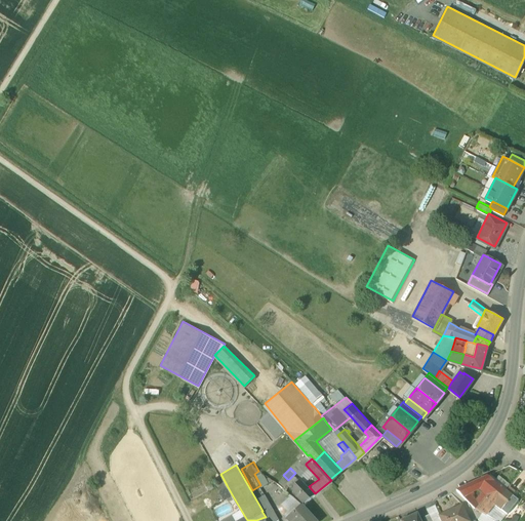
[(268,481),(264,474),(260,472),(254,475),(260,485),(268,481)]
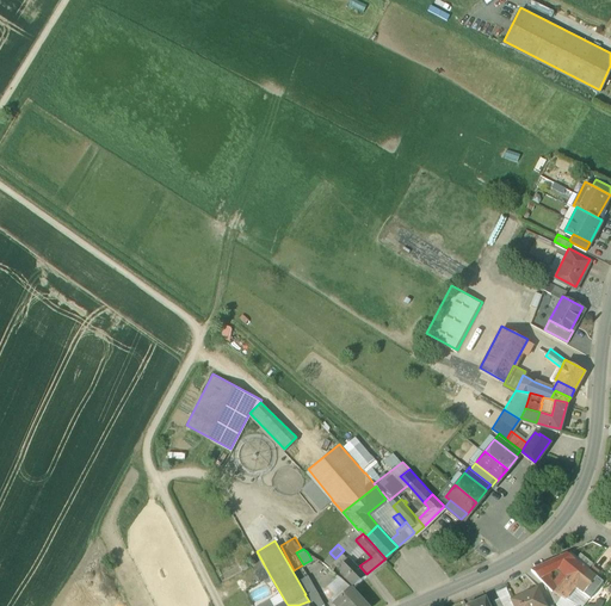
[(335,558),(333,561),(339,566),(346,557),(344,555),(346,552),(344,550),(335,558)]
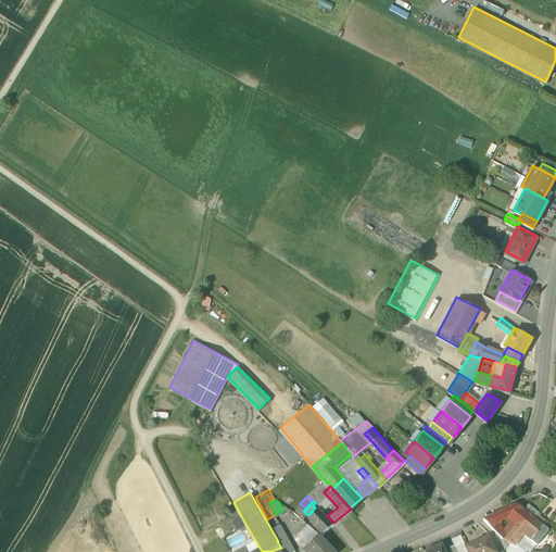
[(535,517),(522,507),(523,506),(516,501),(501,509),(506,512),(518,522),(527,528),(527,527),(535,517)]
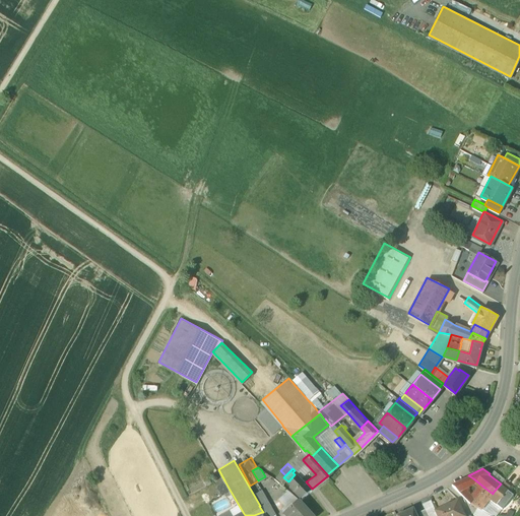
[(224,480),(218,469),(212,473),(218,484),(224,480)]
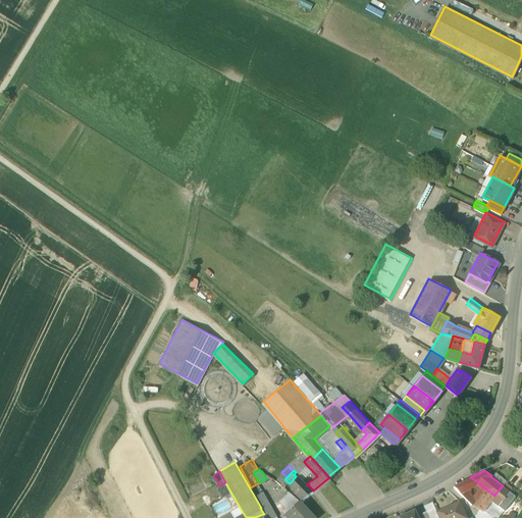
[(286,477),(281,472),(276,477),(282,482),(284,479),(286,477)]
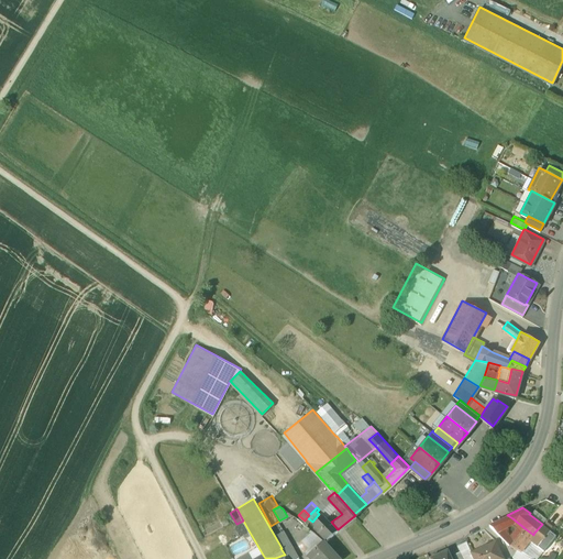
[(329,523),(319,514),(312,522),(315,525),(313,526),(326,539),(338,529),(331,522),(329,523)]
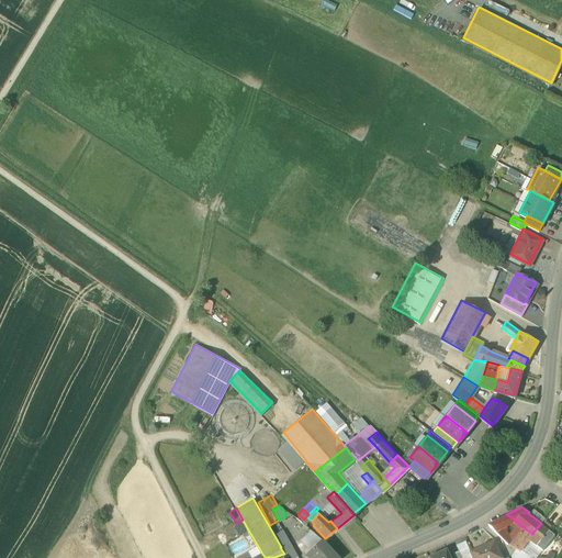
[(506,514),(499,517),(505,523),(512,517),(506,514)]
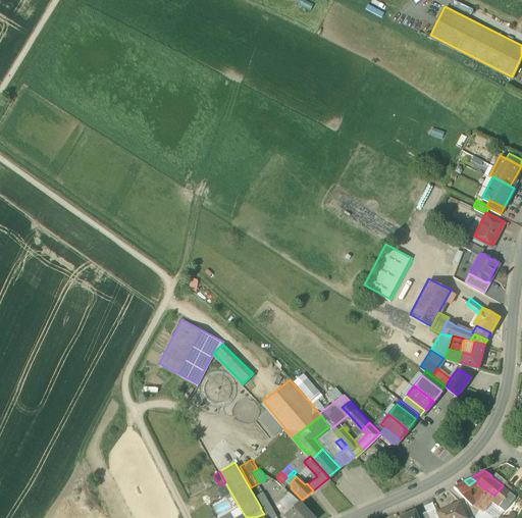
[(464,480),(454,484),(461,491),(466,487),(469,485),(464,480)]
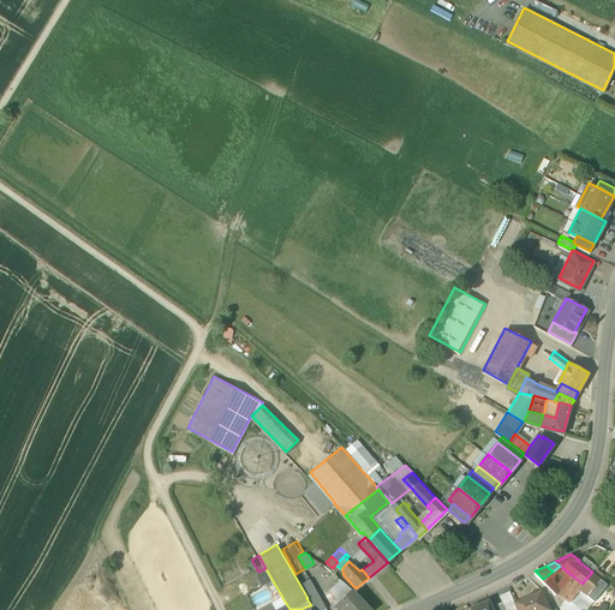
[(603,572),(597,567),(592,572),(599,578),(603,572)]
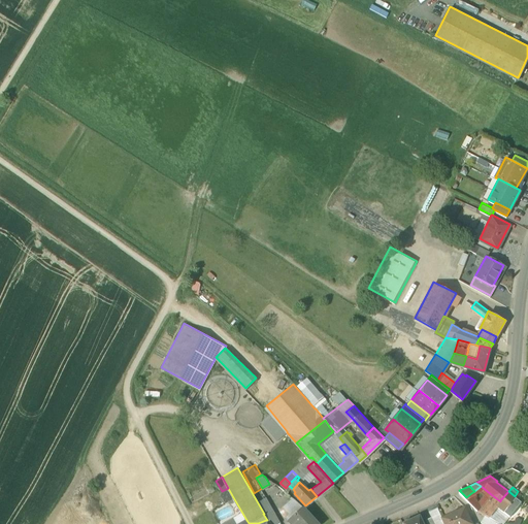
[(228,488),(222,491),(225,501),(233,497),(228,488)]
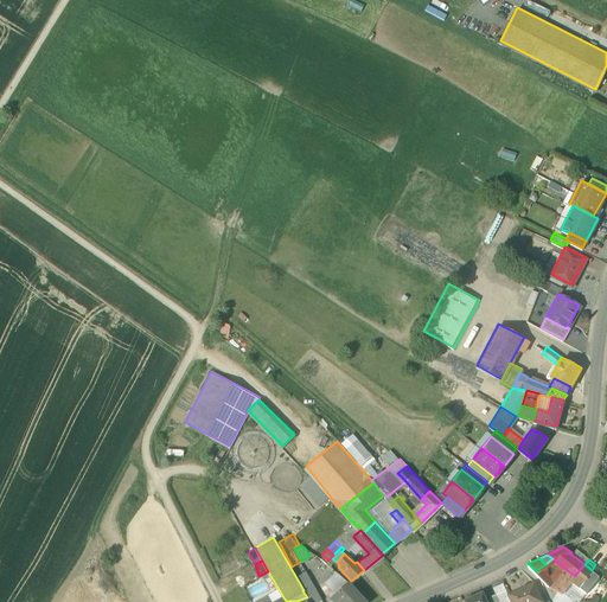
[(585,564),(575,575),(575,576),(572,581),(580,587),(579,588),(582,591),(583,590),(586,591),(599,576),(592,570),(585,564)]
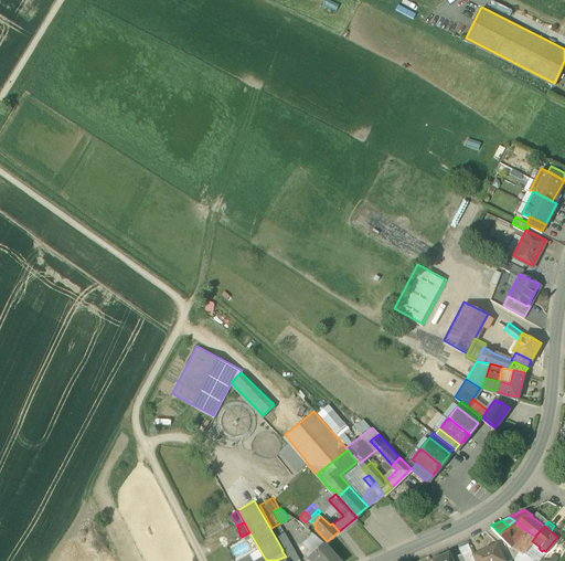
[(516,542),(504,528),(499,532),(511,544),(513,547),(516,542)]
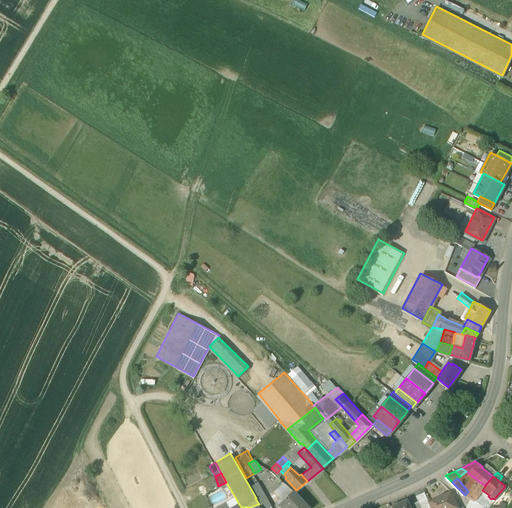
[(77,485),(68,480),(64,487),(73,492),(76,487),(76,486),(77,485)]
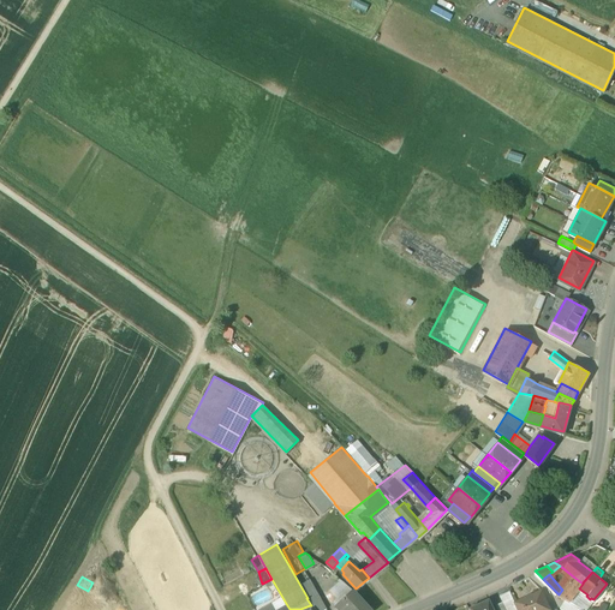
[(310,576),(302,581),(317,609),(318,609),(327,605),(310,576)]
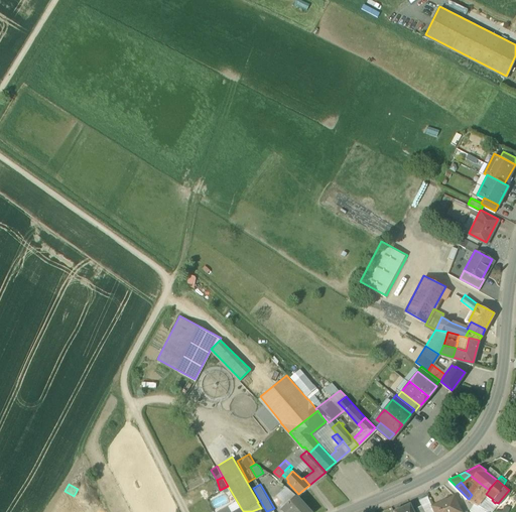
[(472,495),(469,499),(474,502),(478,504),(486,494),(489,490),(481,484),(472,495)]
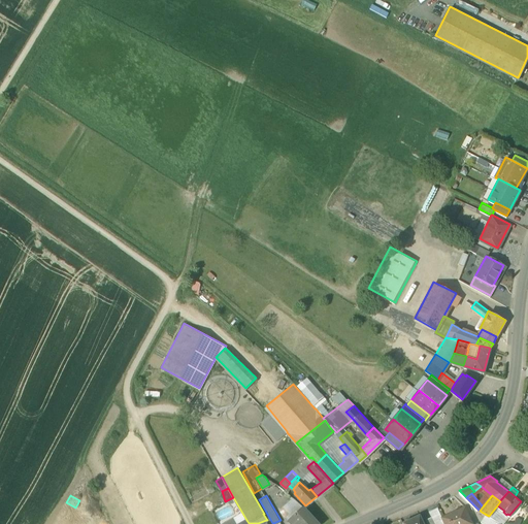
[(60,512),(54,522),(52,523),(65,523),(75,508),(66,502),(60,512)]
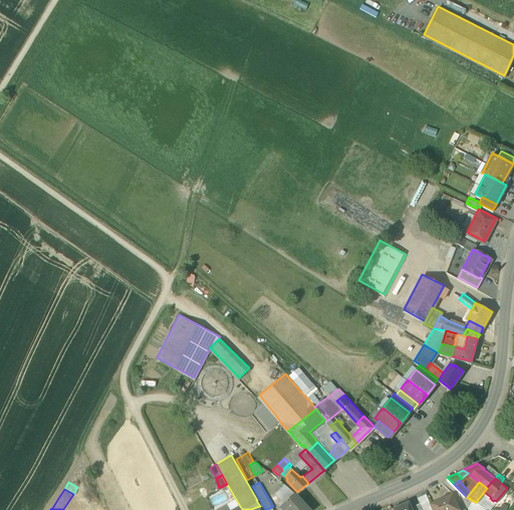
[(426,492),(418,496),(424,509),(432,509),(434,509),(431,502),(426,492)]
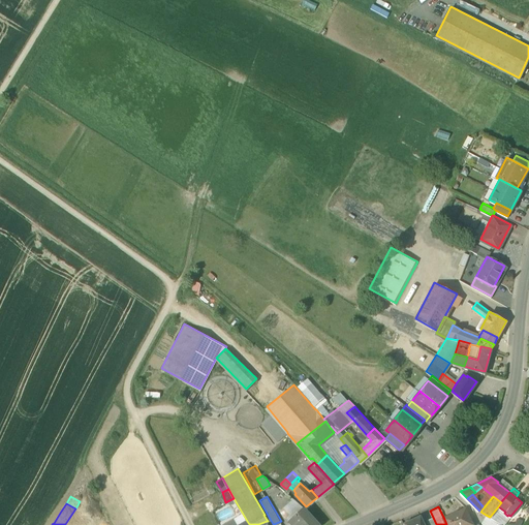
[(505,512),(498,506),(490,517),(497,521),(502,524),(507,516),(504,513),(505,512)]
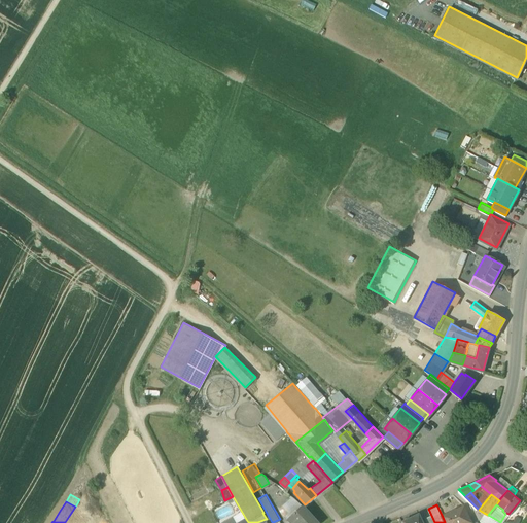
[(304,506),(297,512),(296,511),(287,518),(291,522),(316,522),(319,521),(304,506)]
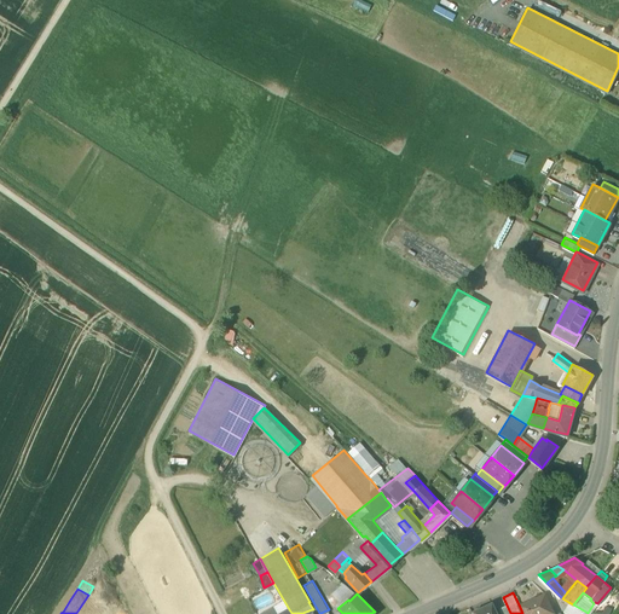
[(544,594),(519,604),(522,613),(547,613),(553,612),(544,594)]
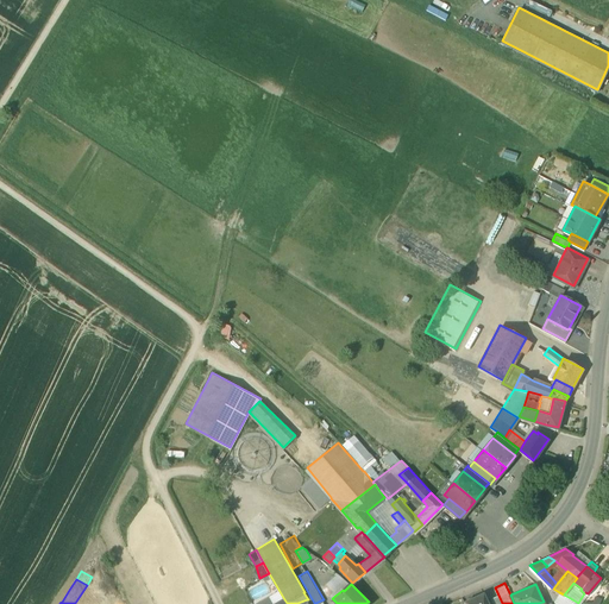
[(484,592),(465,601),(465,603),(494,603),(490,597),(487,598),(484,592)]
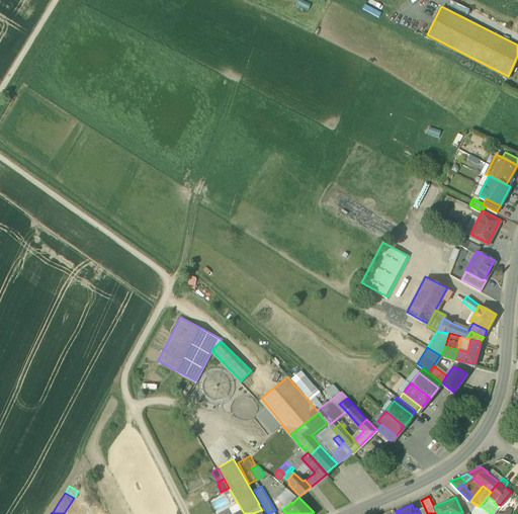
[(480,506),(476,504),(472,509),(477,511),(475,513),(484,513),(487,510),(480,506)]
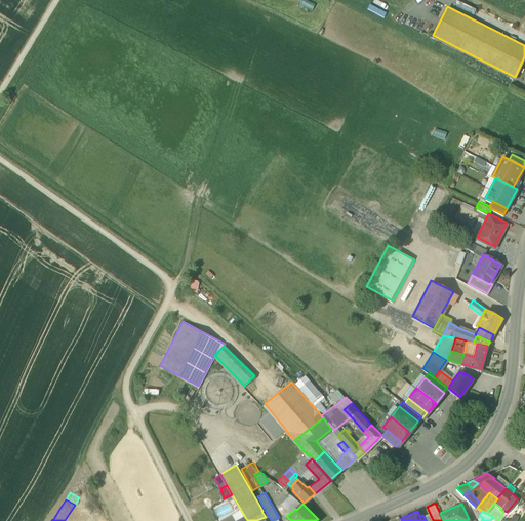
[(508,512),(506,520),(505,520),(516,520),(519,515),(508,512)]
